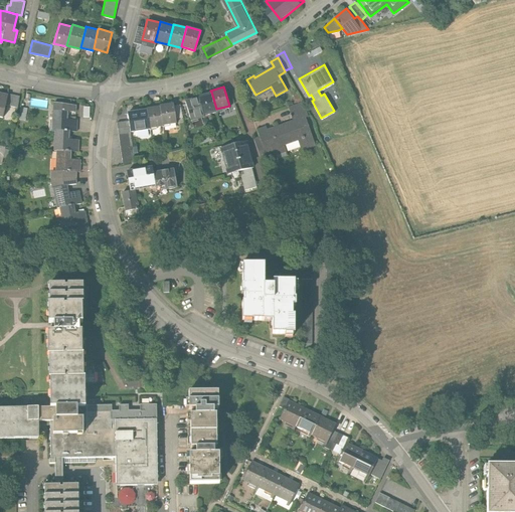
[(198,95),(199,97),(204,115),(217,111),(216,109),(211,92),(198,95)]
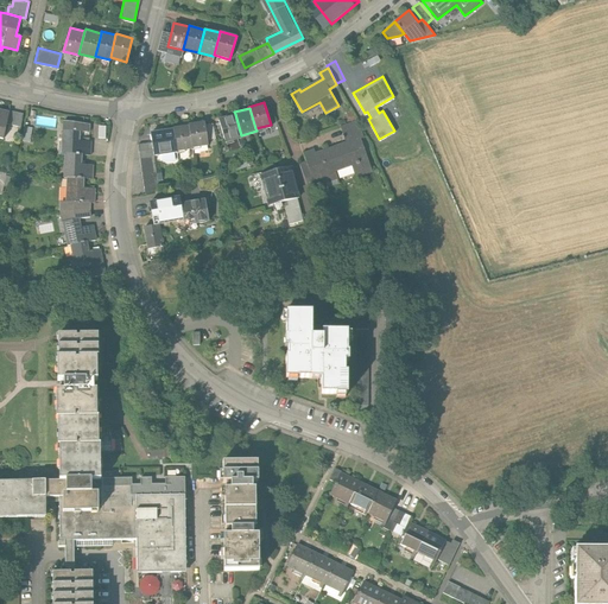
[(10,112),(7,122),(20,125),(23,113),(10,109),(10,112)]
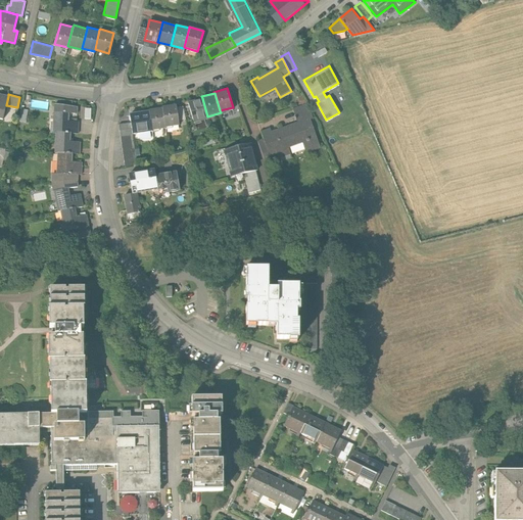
[(202,98),(188,102),(194,122),(208,117),(207,116),(202,98)]
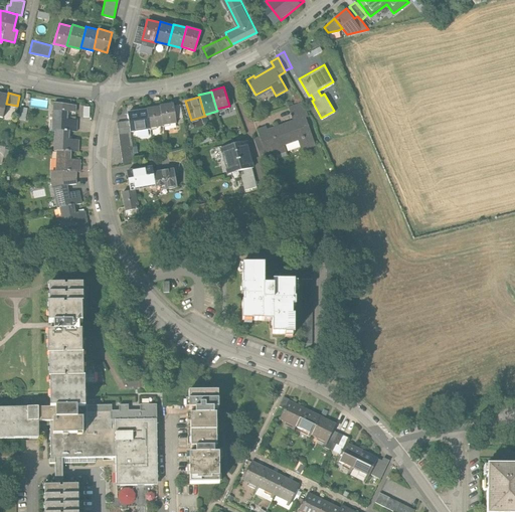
[(48,118),(48,130),(53,130),(67,131),(76,131),(76,118),(66,118),(66,111),(74,112),(75,103),(53,101),(51,118),(48,118)]
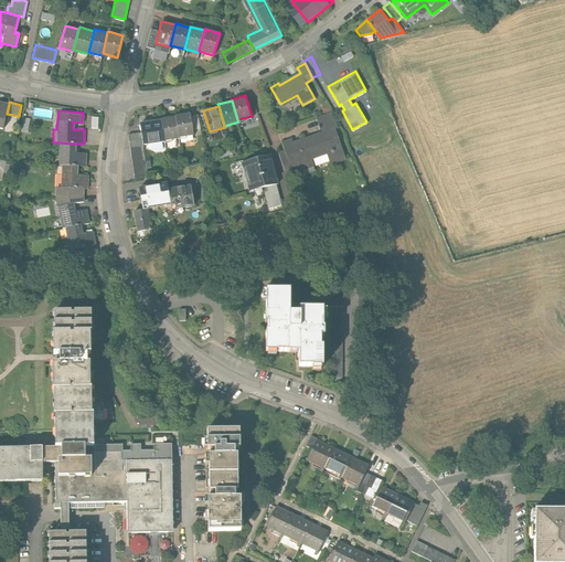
[(176,112),(176,114),(179,135),(193,133),(193,128),(191,114),(190,110),(176,112)]
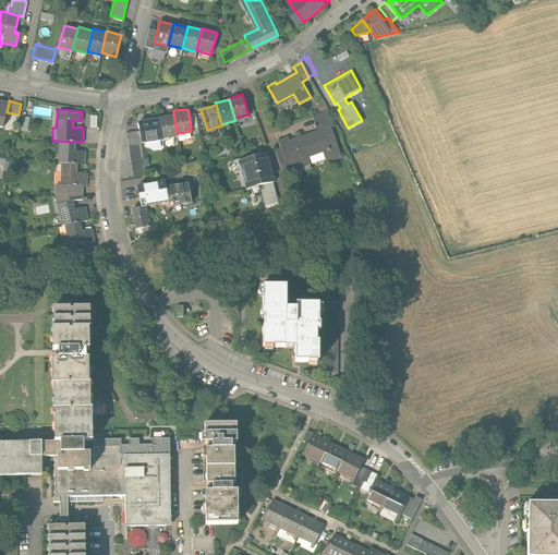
[(327,109),(316,113),(322,128),(289,139),(288,135),(278,139),(281,146),(275,148),(281,165),(295,160),(299,171),(312,167),(307,156),(322,151),(326,161),(341,156),(330,125),(332,125),(327,109)]
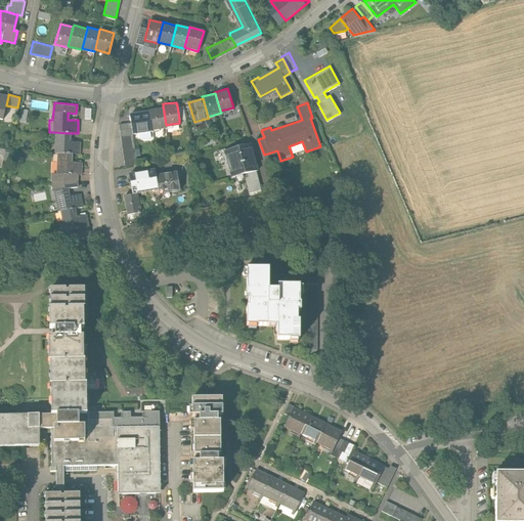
[(149,106),(149,109),(153,128),(166,126),(166,125),(163,105),(149,106)]
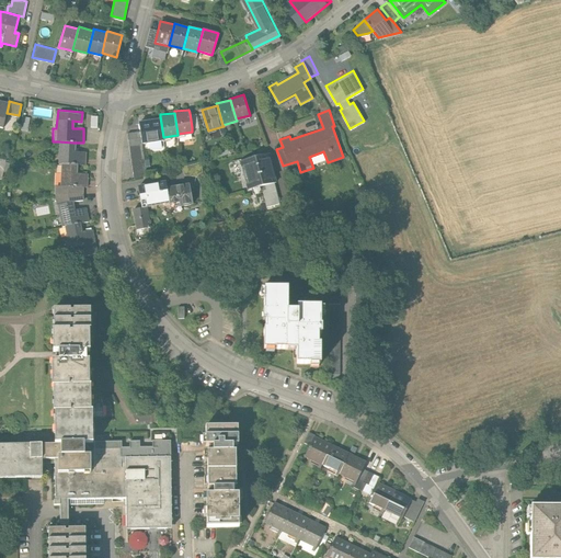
[(139,120),(140,129),(142,143),(163,139),(163,137),(160,116),(139,120)]
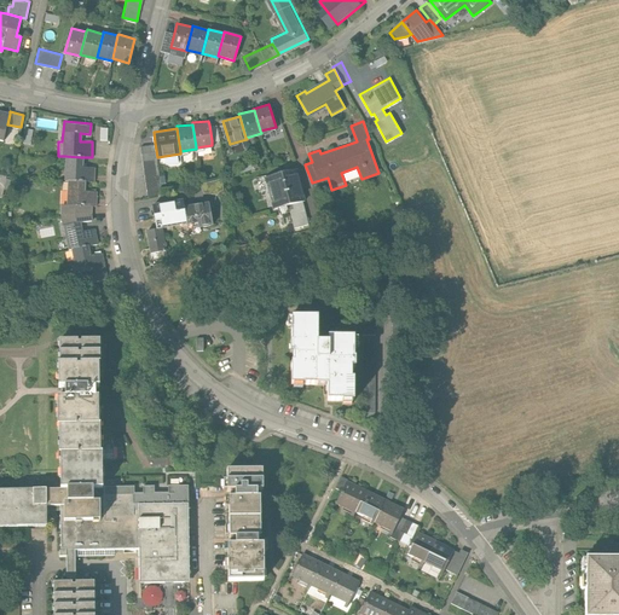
[(140,144),(146,196),(161,193),(157,157),(155,143),(140,144)]
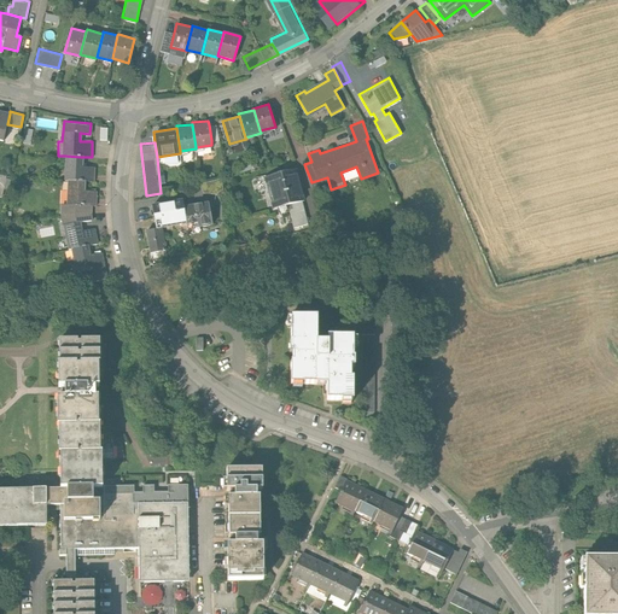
[(81,157),(64,156),(64,180),(68,180),(83,181),(93,181),(93,167),(82,165),(81,157)]
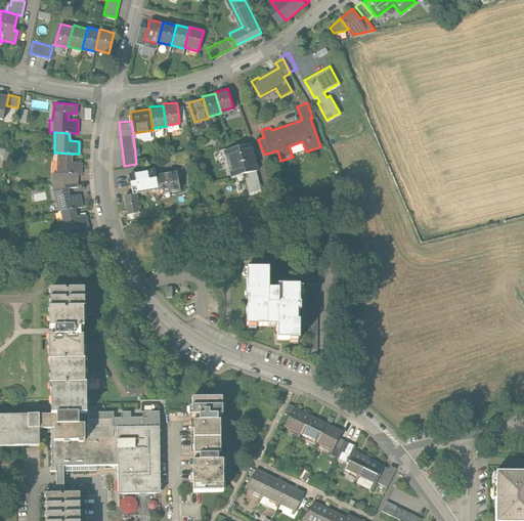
[(241,143),(236,145),(236,146),(226,148),(226,150),(225,152),(228,163),(229,163),(232,175),(246,172),(256,169),(257,169),(252,150),(253,150),(251,142),(241,144),(241,143)]
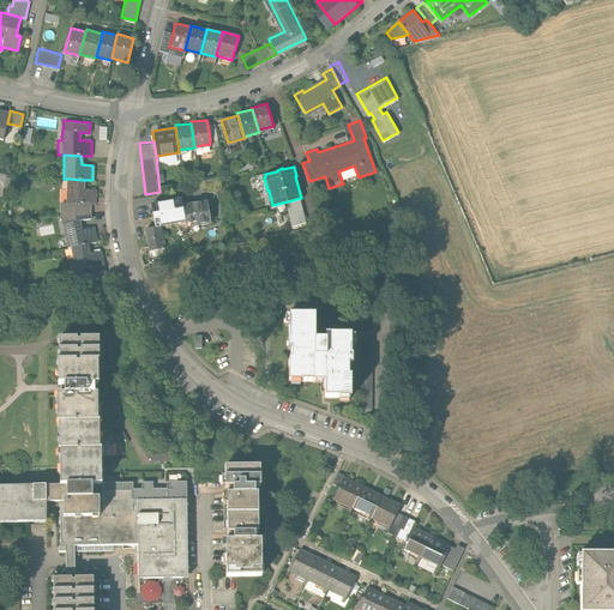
[(83,188),(83,180),(67,179),(66,203),(89,204),(94,204),(95,189),(83,188)]
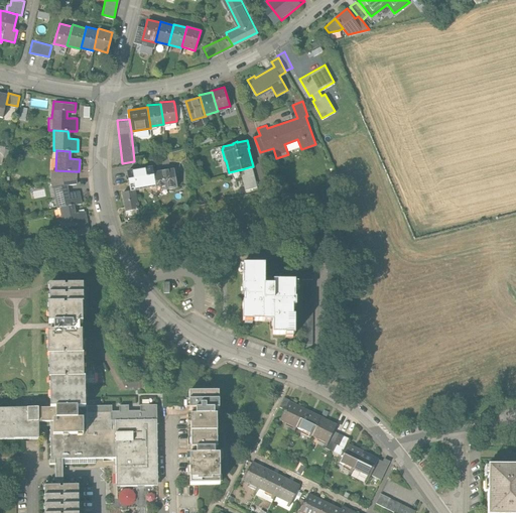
[(152,166),(127,171),(130,190),(122,191),(125,210),(137,208),(135,200),(134,189),(137,188),(137,186),(155,183),(153,172),(152,166)]
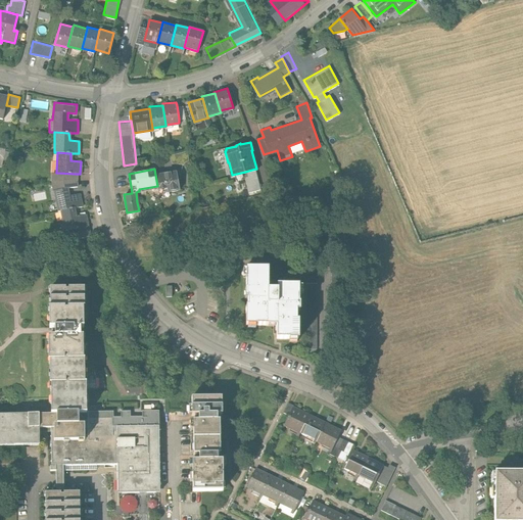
[(255,169),(245,172),(246,175),(244,175),(249,191),(260,188),(255,169)]
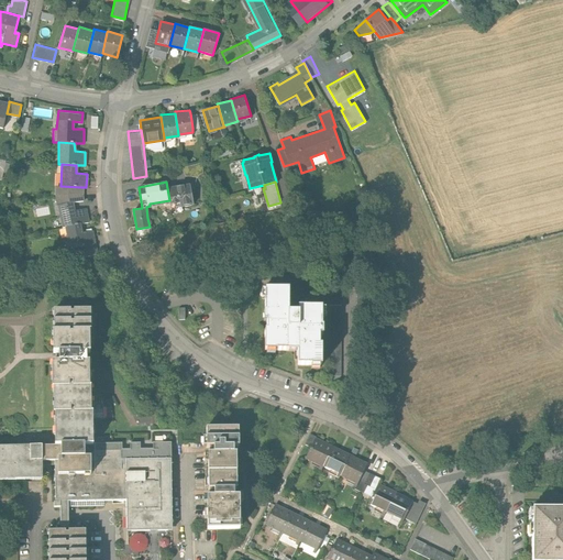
[(189,184),(167,188),(169,200),(170,207),(172,207),(172,204),(179,202),(180,206),(192,204),(189,184)]
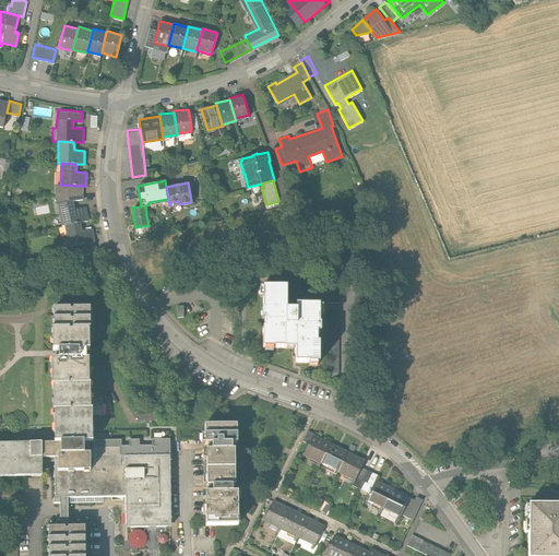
[(55,184),(55,193),(81,192),(81,186),(60,185),(55,184)]
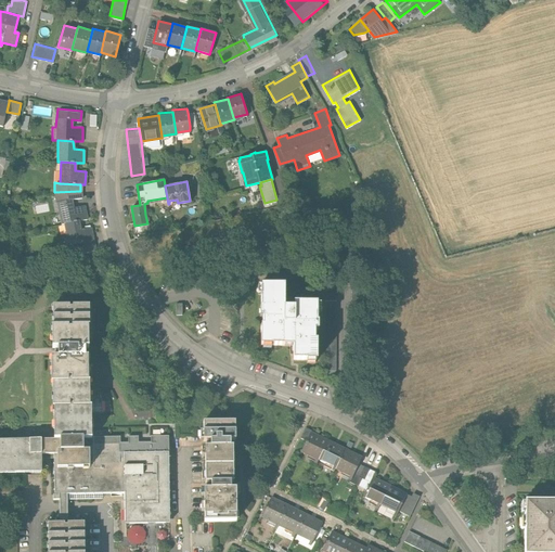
[(54,192),(56,202),(72,199),(81,199),(80,191),(54,192)]
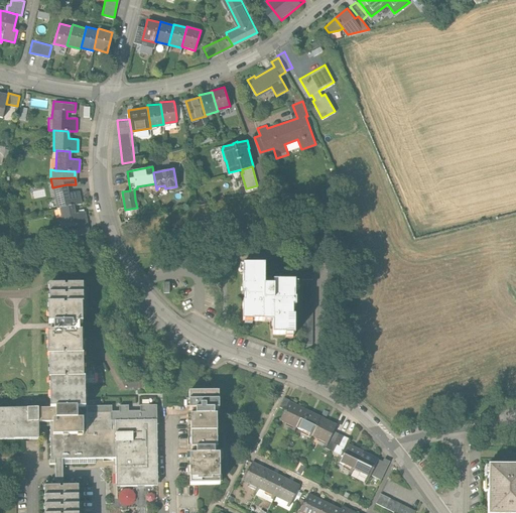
[(56,208),(60,207),(74,205),(81,204),(78,191),(69,194),(67,184),(52,187),(56,208)]
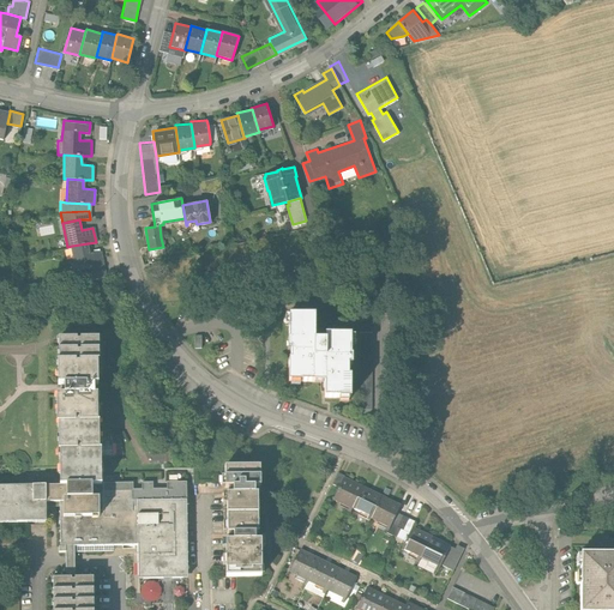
[(72,246),(76,270),(89,267),(91,281),(106,278),(101,251),(89,253),(88,243),(72,246)]
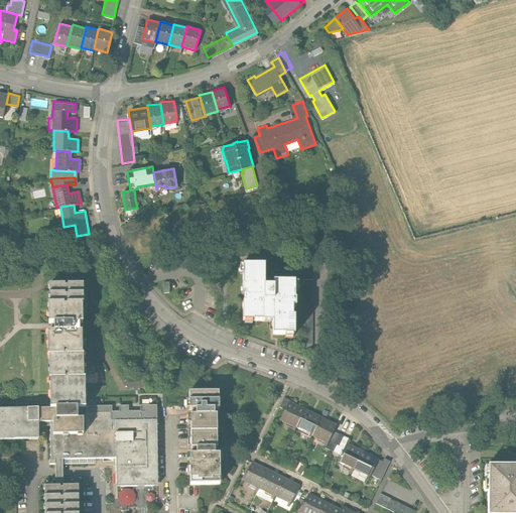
[(312,260),(301,260),(301,277),(312,277),(312,260)]
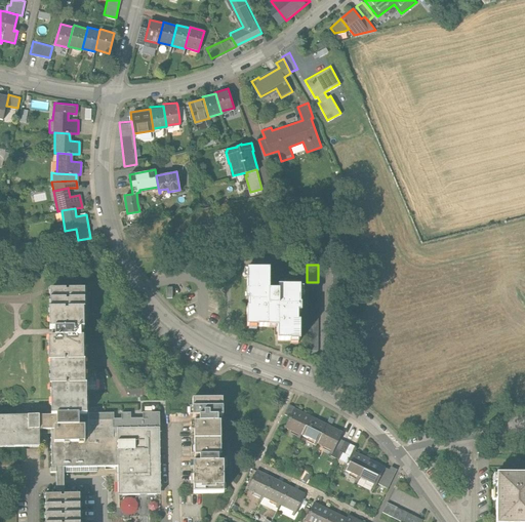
[(269,268),(247,267),(246,324),(277,325),(277,338),(298,338),(299,285),(277,284),(277,289),(269,288),(269,268)]
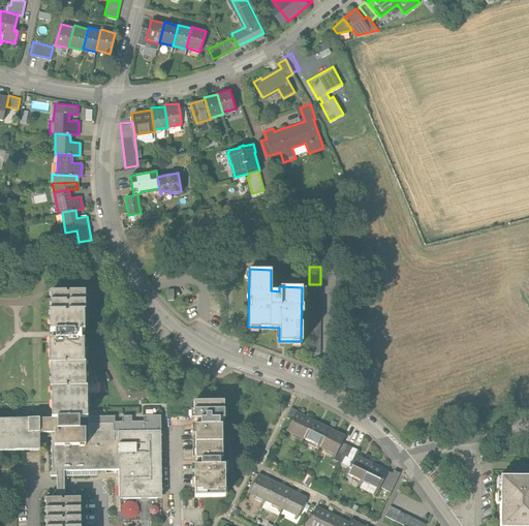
[(320,288),(309,288),(308,351),(319,351),(320,288)]
